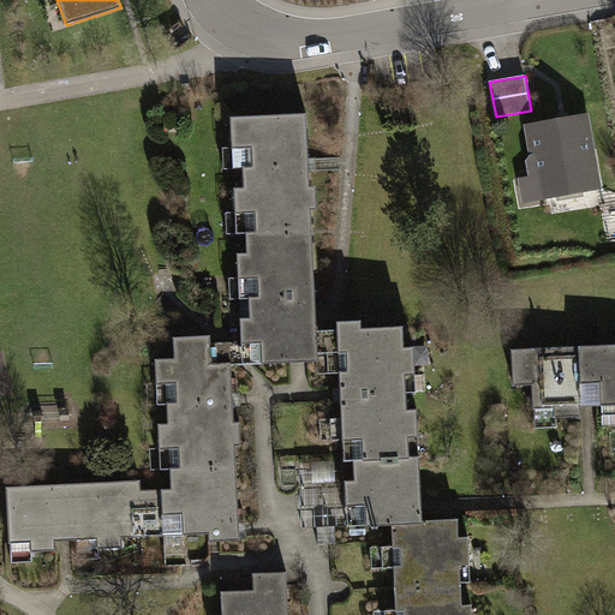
[(245,214),(246,234),(311,230),(309,165),(306,114),(231,118),(232,148),(232,149),(242,149),(243,168),(244,187),(234,189),(236,213),(236,214),(245,214)]
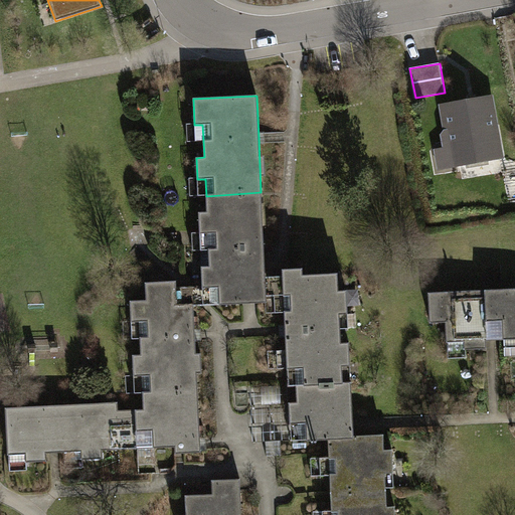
[(489,100),(445,108),(448,129),(444,134),(446,142),(451,146),(452,147),(454,163),(465,161),(488,157),(499,155),(489,100)]
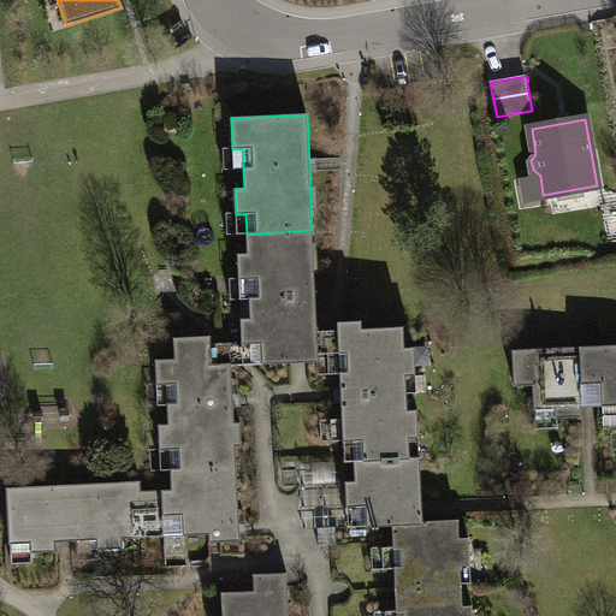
[(232,149),(232,148),(224,148),(224,170),(243,169),(242,149),(232,149)]
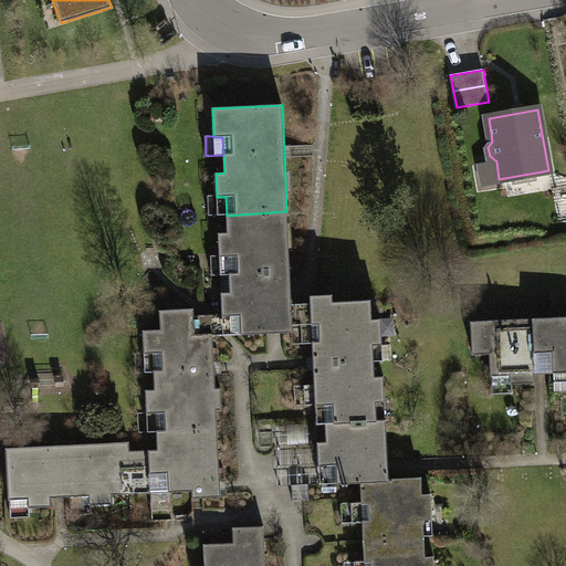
[(499,179),(496,161),(479,165),(482,186),(500,184),(499,179)]
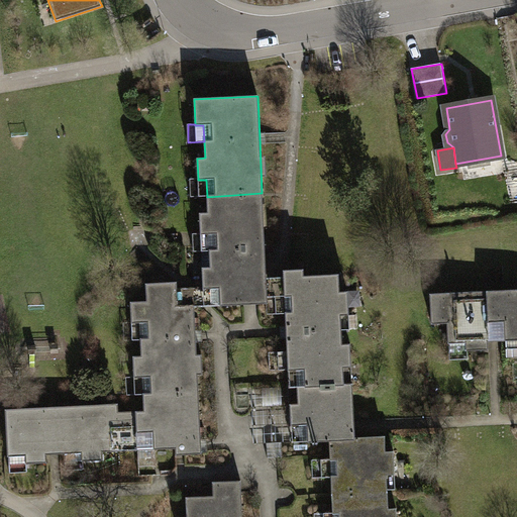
[(490,158),(467,162),(469,170),(491,166),(490,158)]
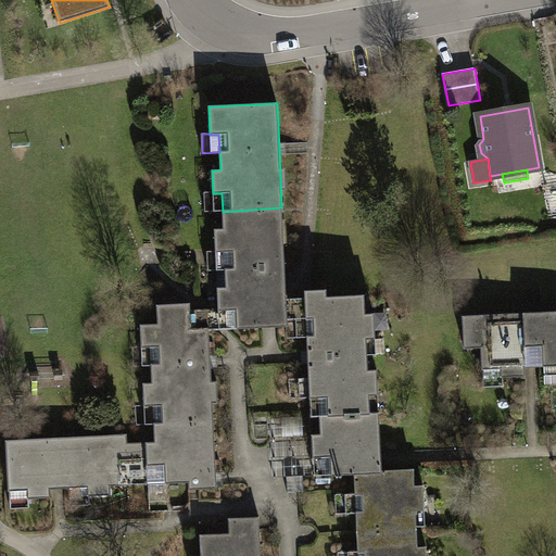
[(213,193),(213,192),(204,192),(205,212),(223,212),(222,193),(213,193)]
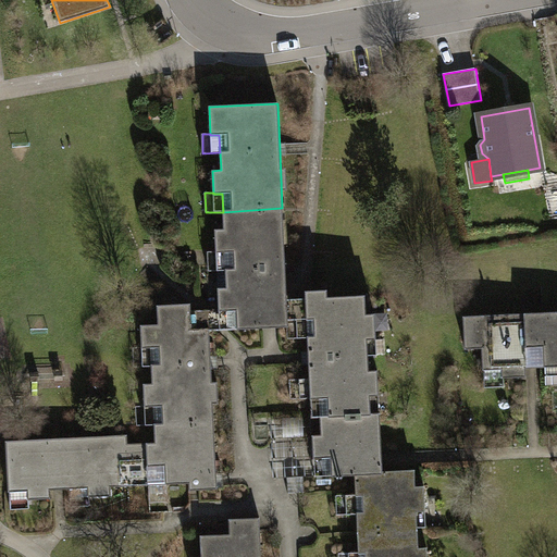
[(288,327),(288,321),(287,299),(286,284),(282,208),(223,212),(224,229),(214,230),(217,251),(217,252),(224,252),(226,288),(218,288),(219,309),(220,323),(226,330),(287,327),(288,327)]
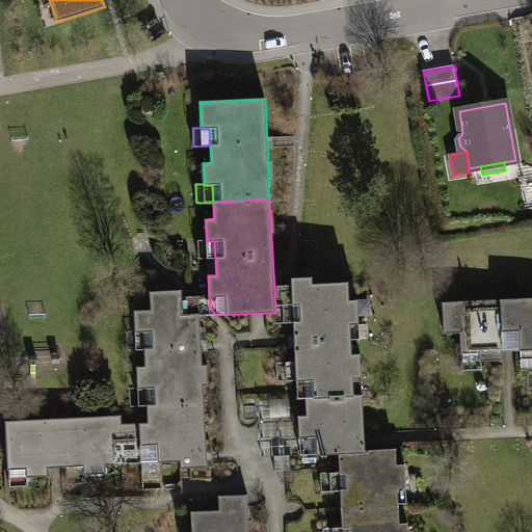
[(207,241),(207,240),(197,240),(198,259),(207,259),(208,275),(216,275),(214,241),(207,241)]
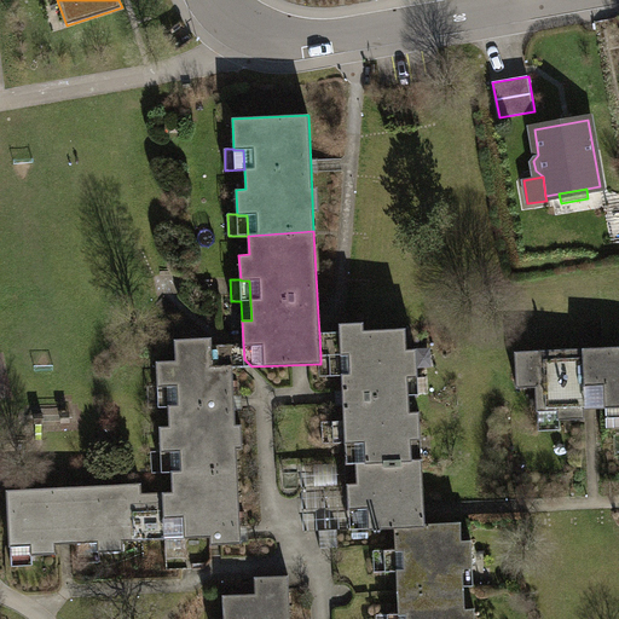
[(340,331),(319,333),(320,357),(341,356),(342,375),(343,401),(345,421),(346,443),(346,462),(414,460),(411,439),(421,439),(420,411),(410,411),(410,394),(409,377),(418,376),(417,350),(408,348),(406,329),(364,330),(364,323),(340,324),(340,331)]
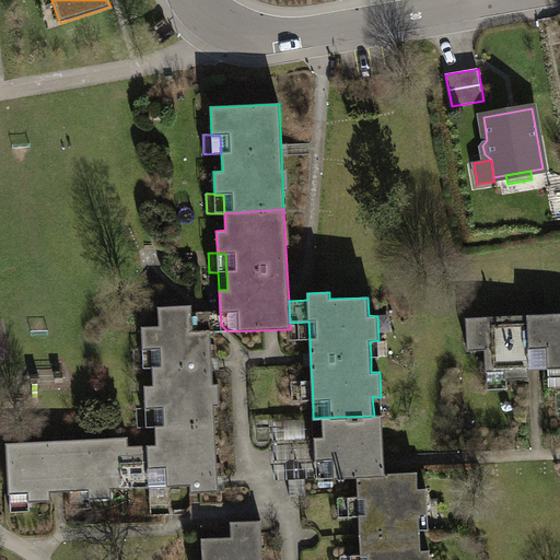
[(154,409),(155,427),(216,423),(214,406),(220,405),(219,384),(213,384),(212,362),(211,333),(210,323),(201,314),(193,315),(191,312),(191,305),(158,307),(159,327),(141,327),(143,350),(152,350),(152,369),(153,386),(144,386),(146,409),(154,409)]
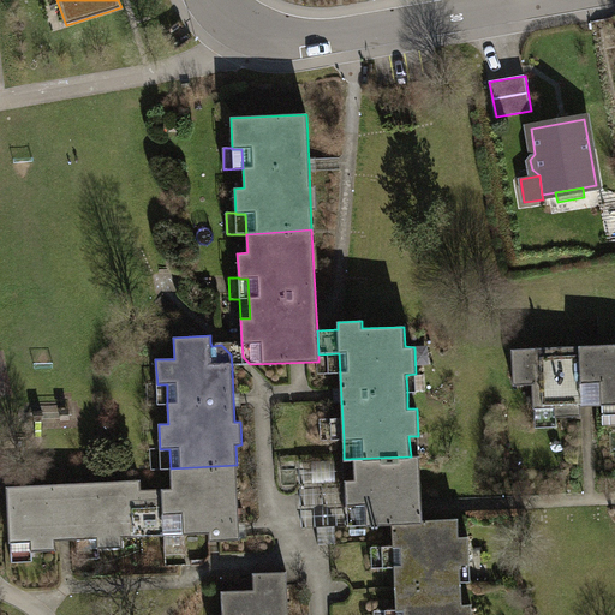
[(232,365),(250,364),(243,357),(242,341),(210,342),(212,346),(221,345),(231,354),(232,365)]
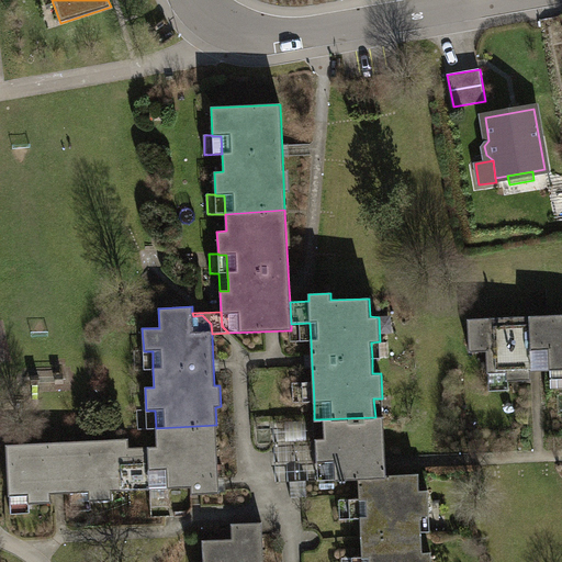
[(561,314),(548,315),(550,370),(561,369),(561,314)]
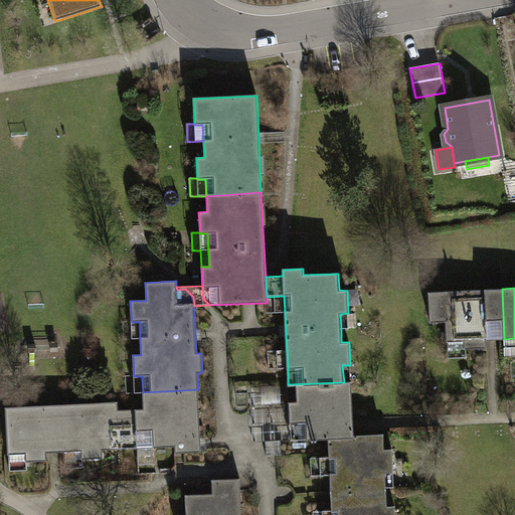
[(492,340),(504,339),(502,289),(428,293),(430,323),(446,322),(447,342),(464,341),(465,349),(487,348),(487,340),(492,340)]
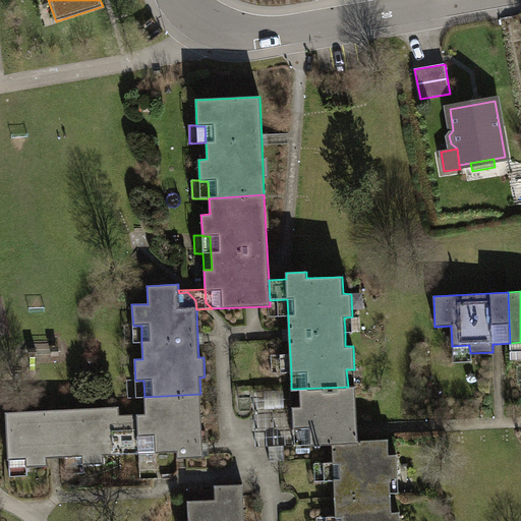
[(270,306),(269,306),(270,316),(288,315),(287,299),(270,300),(270,306)]
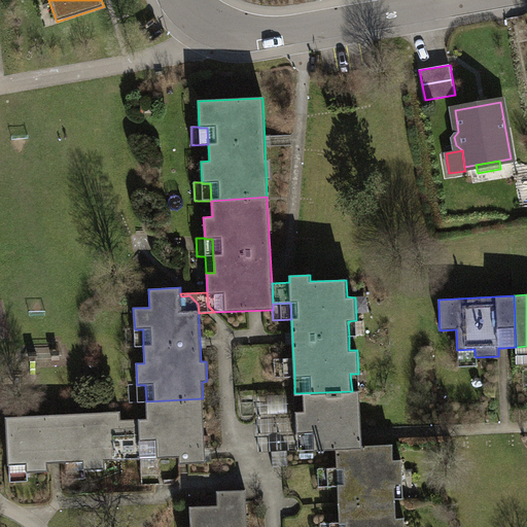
[(357,336),(356,320),(348,321),(349,336),(357,336)]
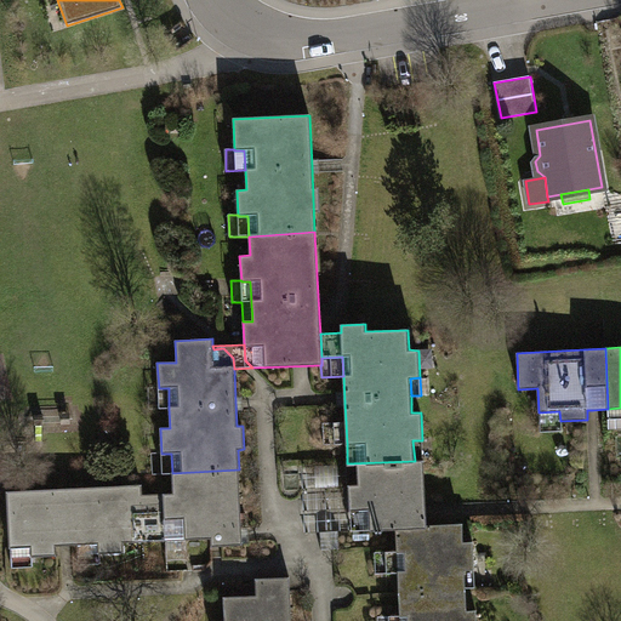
[(169,388),(159,388),(159,409),(169,409),(169,388)]
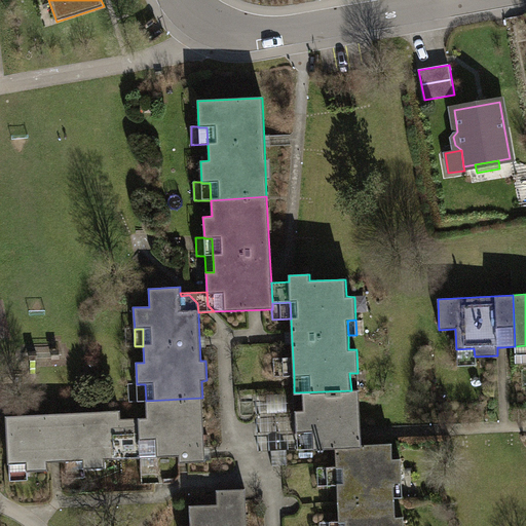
[(525,345),(515,346),(516,363),(525,362),(525,345)]
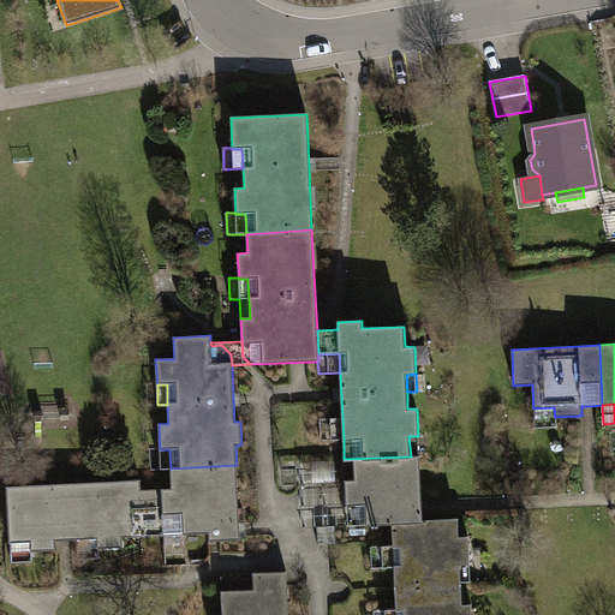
[(344,440),(342,418),(320,419),(321,440),(344,440)]
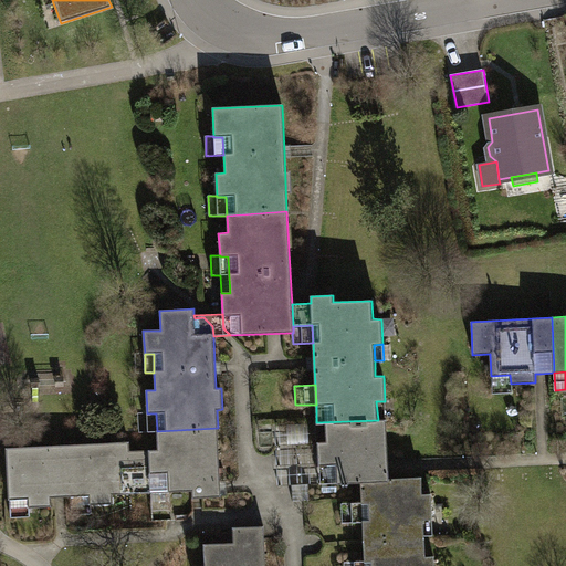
[(386,420),(385,401),(376,401),(378,420),(386,420)]
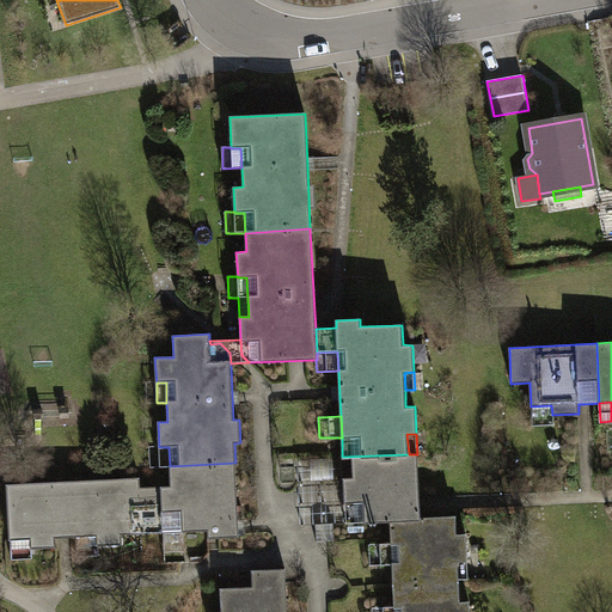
[(160,467),(170,466),(169,447),(159,447),(160,467)]
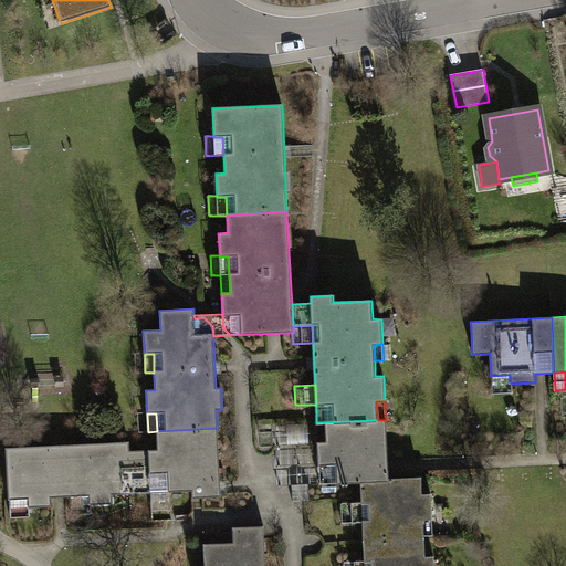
[(363,523),(364,542),(425,538),(425,536),(423,520),(432,520),(431,494),(422,494),(421,478),(389,479),(386,420),(378,420),(316,422),(317,426),(325,425),(326,442),(317,442),(318,465),(320,465),(337,465),(337,483),(337,484),(362,483),(362,489),(362,503),(363,523)]
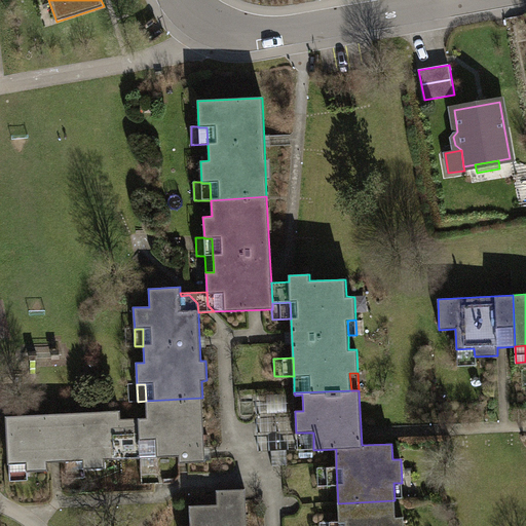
[(146,418),(119,419),(121,459),(179,456),(179,463),(205,461),(205,458),(202,398),(146,401),(146,418)]
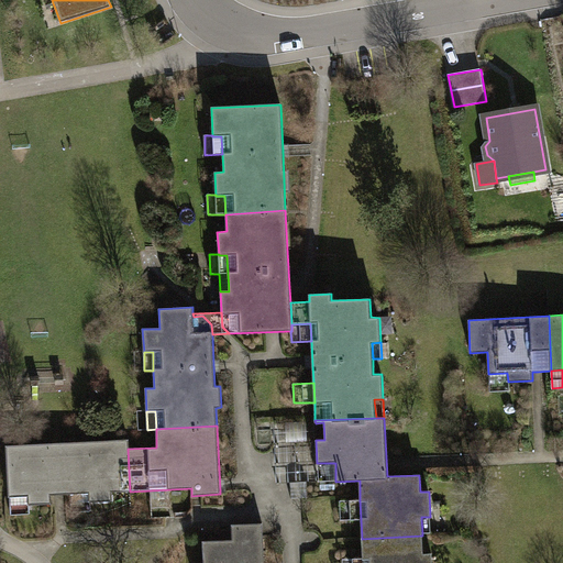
[(112,492),(130,492),(128,449),(128,440),(7,445),(9,497),(28,496),(29,505),(30,505),(52,504),(52,495),(59,495),(70,495),(89,494),(89,503),(91,503),(112,501),(112,492)]
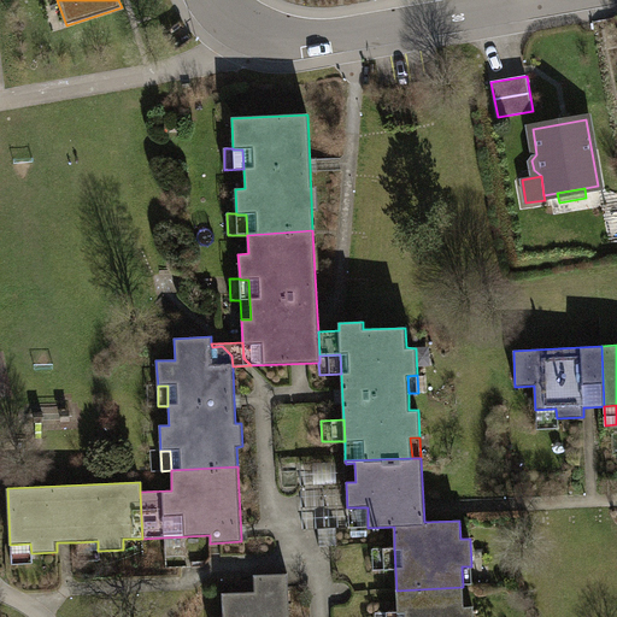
[(368,507),(348,507),(350,528),(368,527),(368,507)]
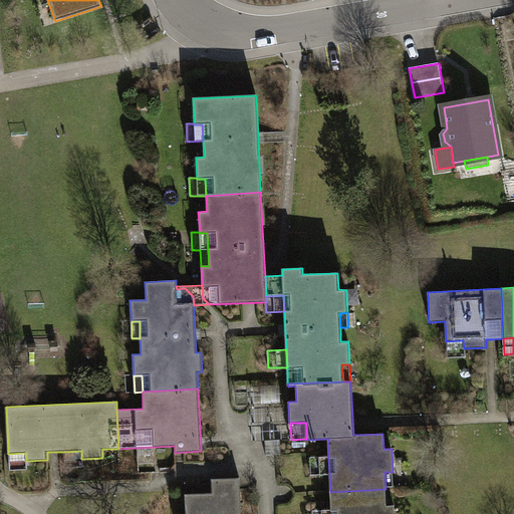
[(81,451),(64,452),(65,467),(83,467),(83,459),(81,459),(81,451)]
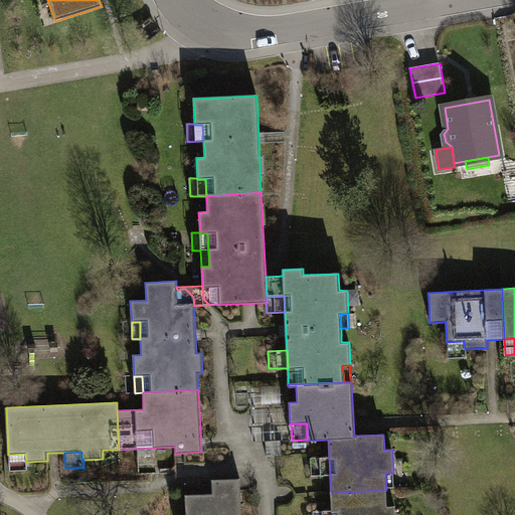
[(25,454),(8,455),(9,471),(27,470),(27,462),(26,462),(25,454)]
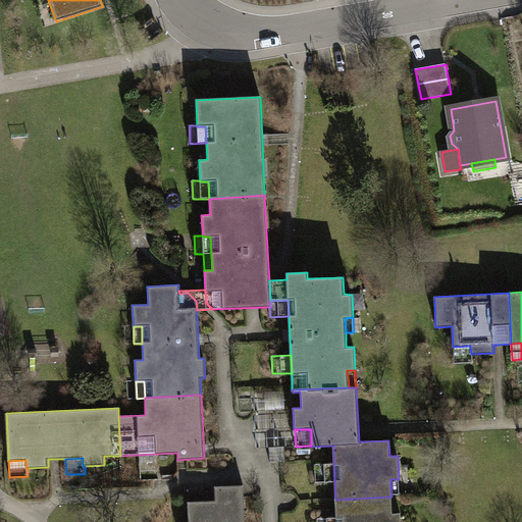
[(334,482),(333,464),(315,464),(316,482),(334,482)]
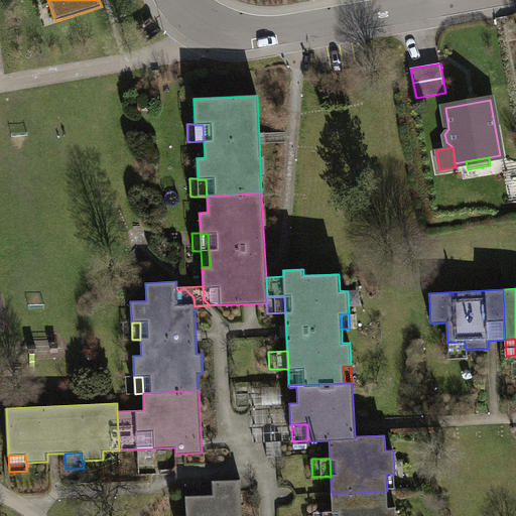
[(395,488),(394,474),(386,474),(387,489),(395,488)]
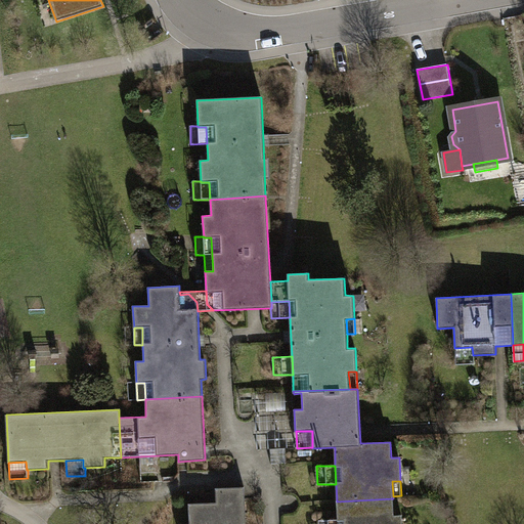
[(246,523),(245,487),(216,489),(216,503),(189,504),(189,523),(246,523)]
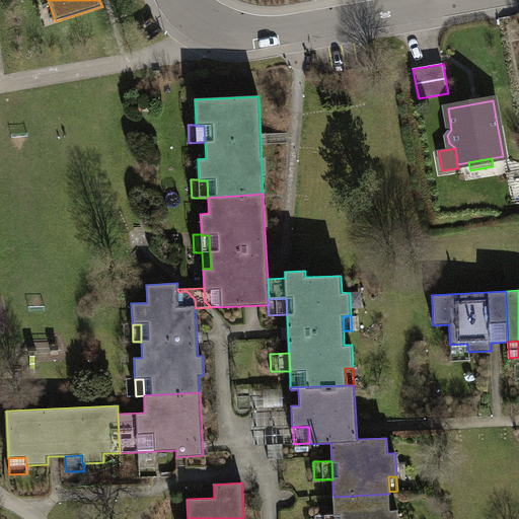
[(398,518),(398,510),(390,510),(389,494),(334,497),(335,514),(335,518),(398,518)]
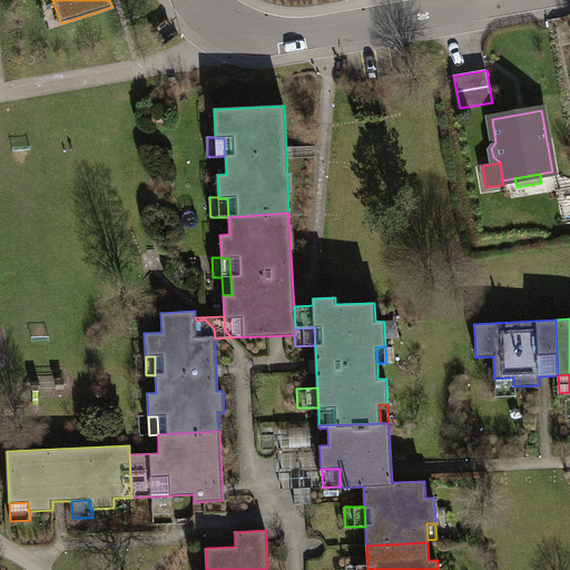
All buildings are outlined.
